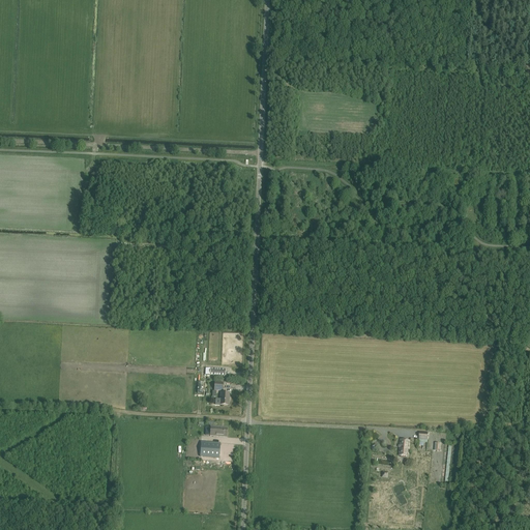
[(223,391),(223,382),(214,382),(214,391),(223,391)]
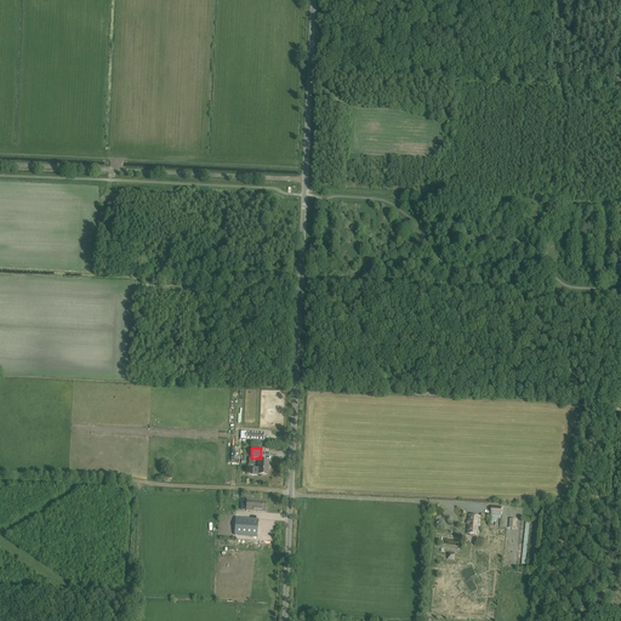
[(268,476),(268,469),(269,461),(258,460),(258,474),(268,476)]
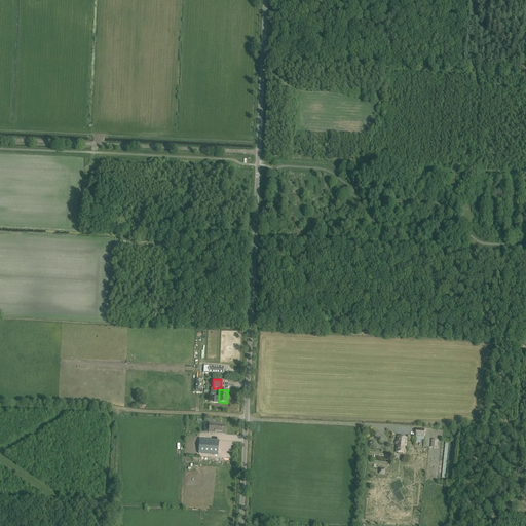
[(209,434),(225,435),(225,424),(209,423),(209,434)]
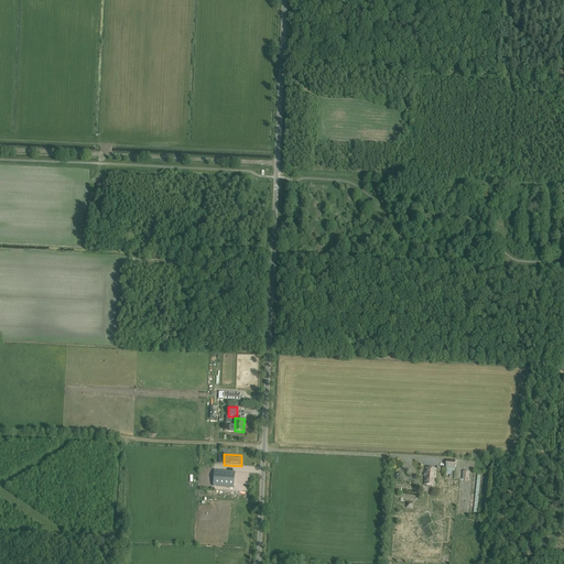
[(434,486),(436,469),(426,468),(424,485),(434,486)]
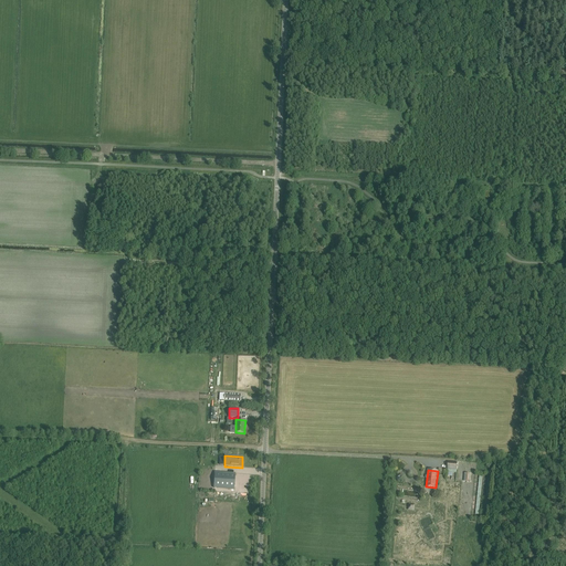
[(234,490),(236,473),(215,472),(213,488),(234,490)]
